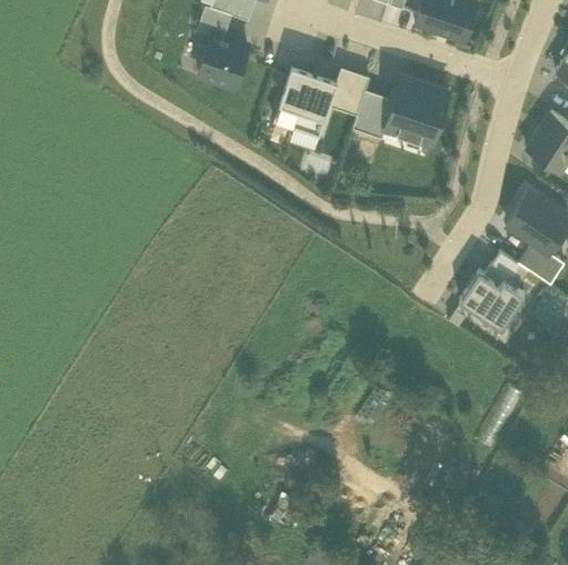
[(255,0),(212,0),(210,8),(232,15),(249,20),(255,0)]
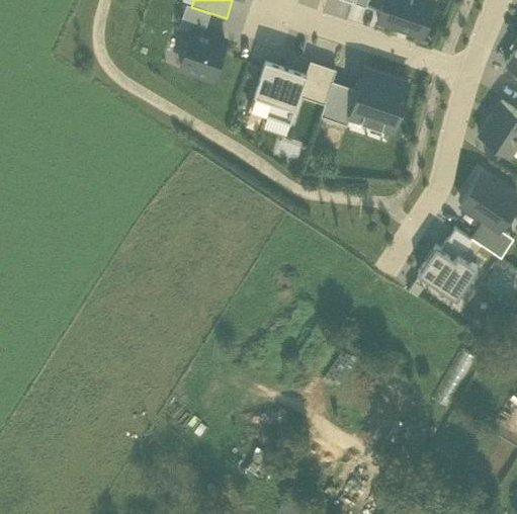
[(355,0),(354,5),(366,9),(368,0),(355,0)]
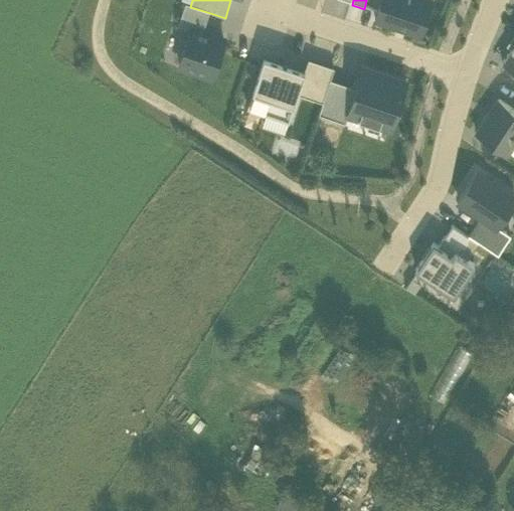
[(432,3),(423,0),(381,0),(374,20),(420,35),(432,3)]
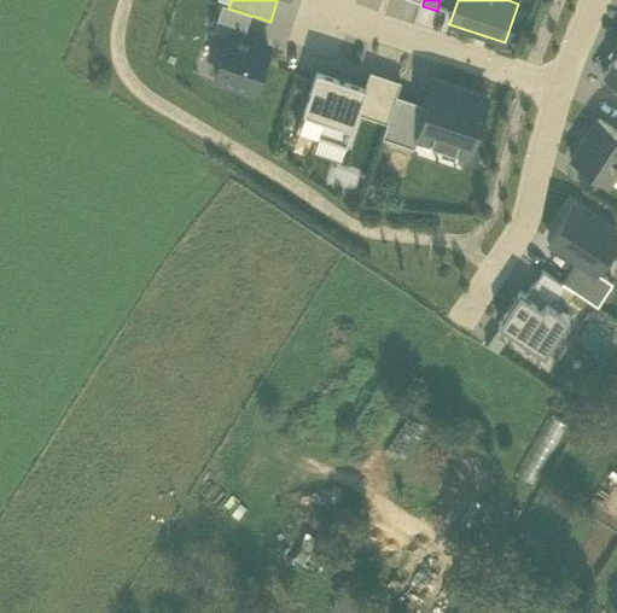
[(223,6),(215,33),(230,38),(243,42),(252,16),(228,9),(223,6)]
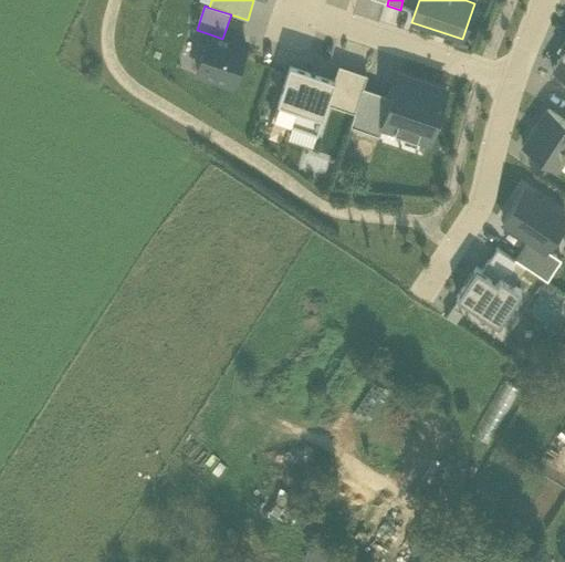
[(247,47),(222,39),(210,34),(198,72),(233,84),(247,47)]
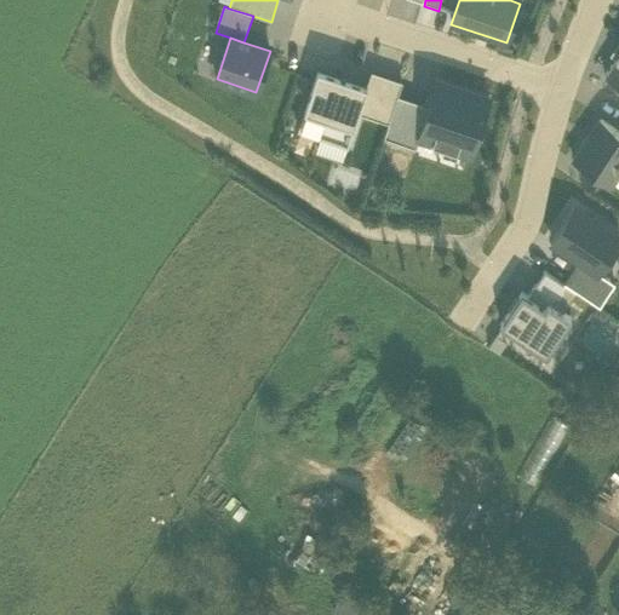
[(618,56),(615,61),(605,78),(618,86),(618,56)]
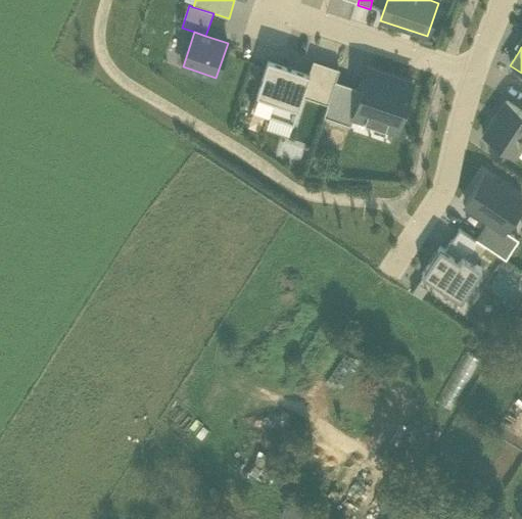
[(310,74),(268,59),(251,109),(293,125),(302,97),(311,75),(310,74)]
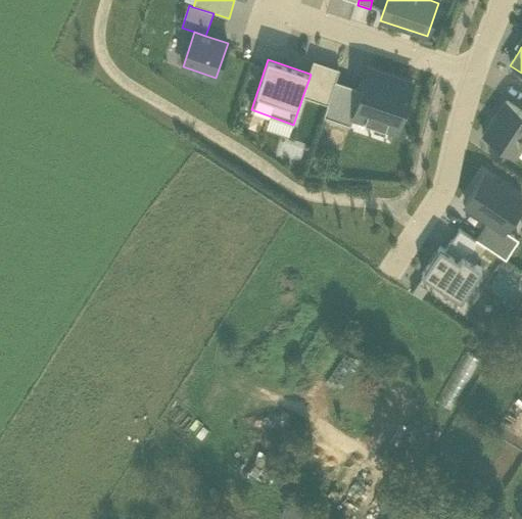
[(314,61),(310,74),(311,75),(302,97),(328,105),(336,83),(340,71),(314,61)]
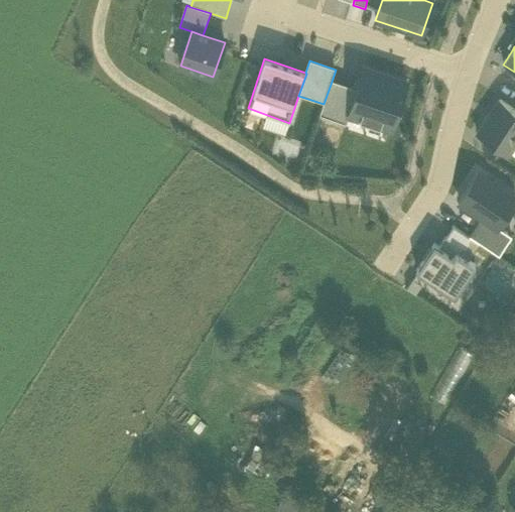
[(407,83),(364,69),(357,90),(349,116),(350,116),(392,130),(407,83)]
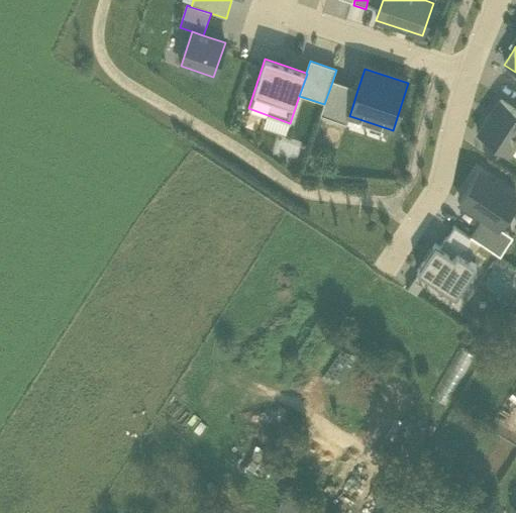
[(357,90),(332,82),(324,104),(321,116),(346,124),(350,116),(349,116),(357,90)]
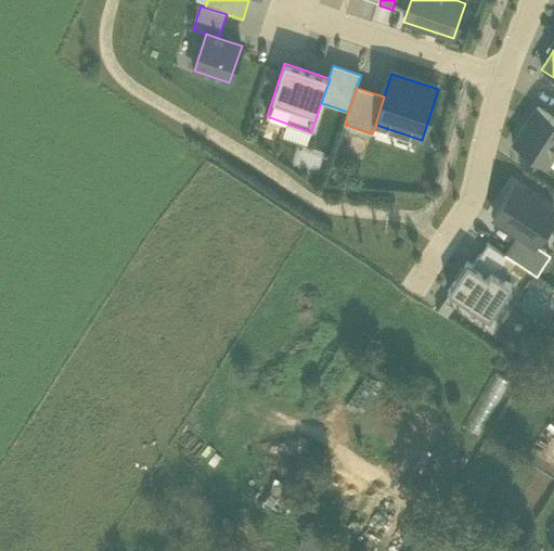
[(553,118),(538,109),(513,145),(546,168),(553,156),(553,118)]
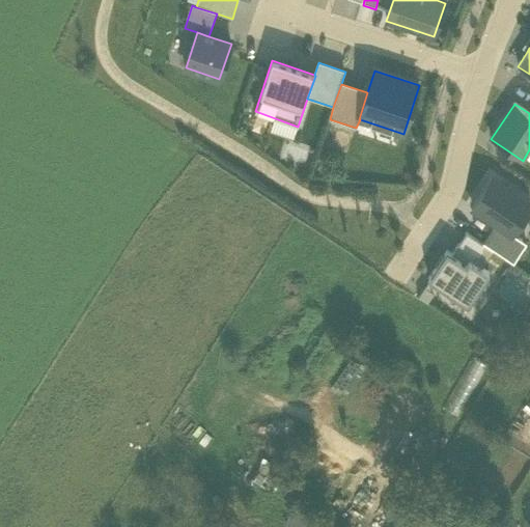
[(529,204),(492,181),(473,209),(497,224),(512,234),(529,209),(529,204)]
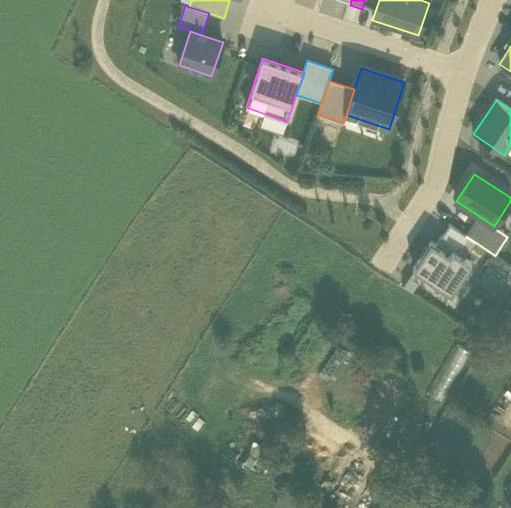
[(494,226),(479,216),(466,235),(476,242),(495,255),(508,235),(494,226)]
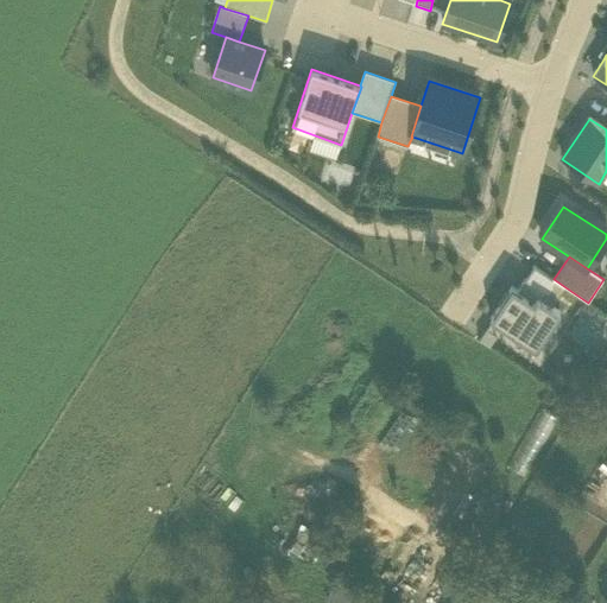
[(535,267),(525,281),(543,292),(538,299),(551,308),(566,287),(554,279),(535,267)]
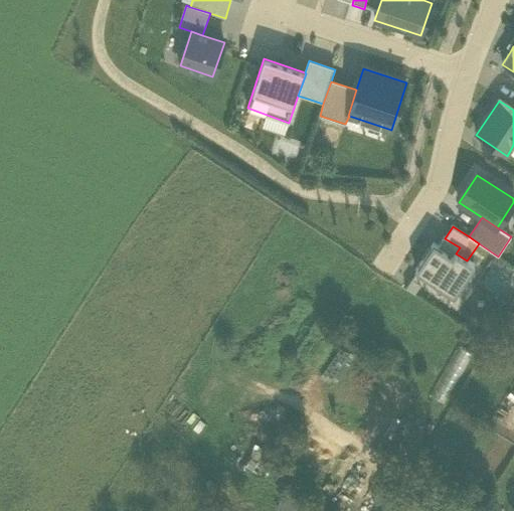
[(445,238),(439,247),(452,257),(455,252),(456,253),(460,247),(445,238)]
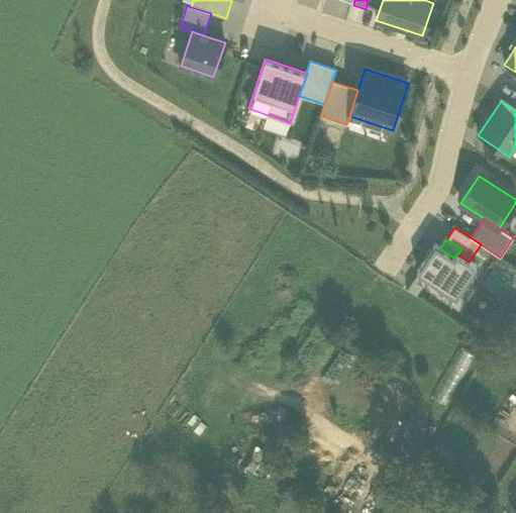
[(456,253),(453,258),(440,248),(435,245),(417,272),(455,298),(477,267),(469,262),(457,254),(456,253)]
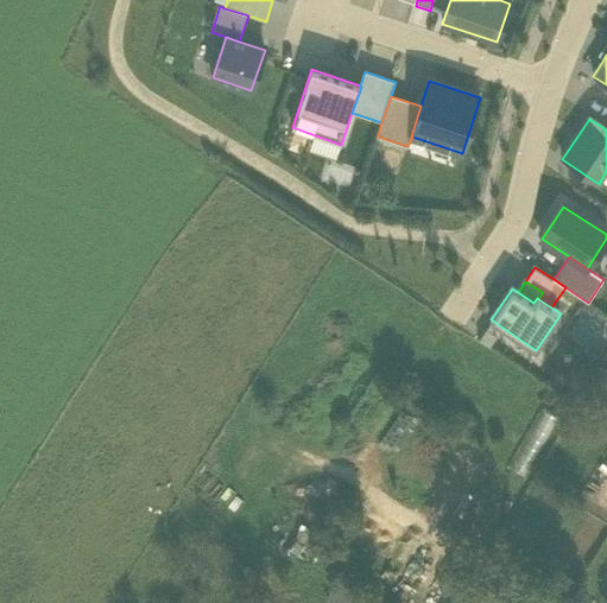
[(539,408),(509,467),(526,476),(557,417),(539,408)]
